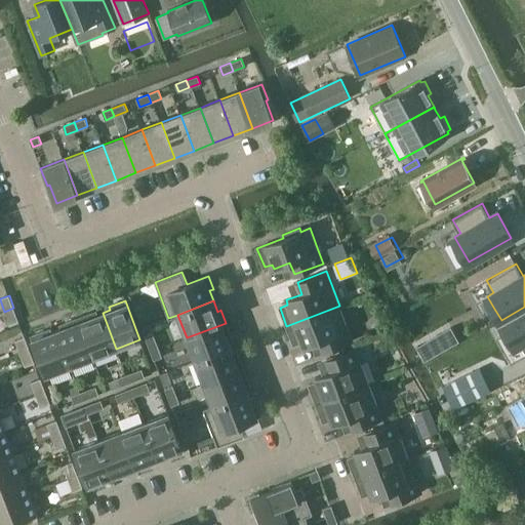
[(339,306),(286,326),(293,345),(301,341),(304,346),(319,339),(324,352),(353,340),(339,306)]
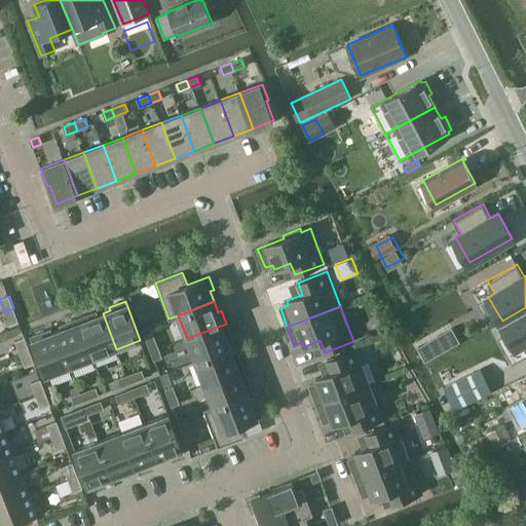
[(525,307),(502,321),(509,333),(516,345),(522,342),(525,349),(525,307)]
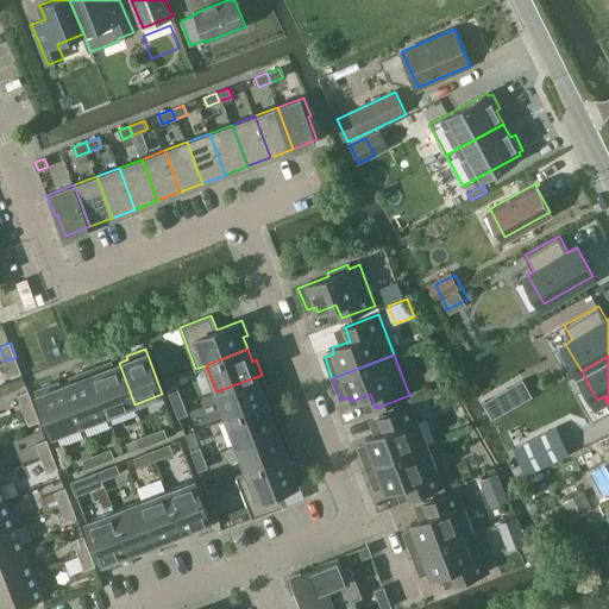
[(16,357),(5,362),(11,377),(22,372),(16,357)]
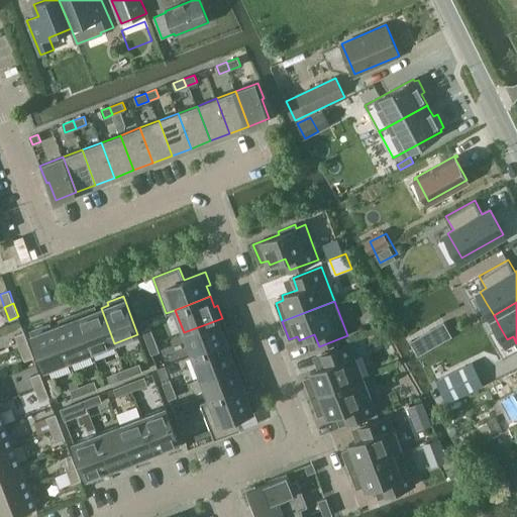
[(92,351),(114,343),(101,308),(88,313),(87,309),(77,313),(92,351)]
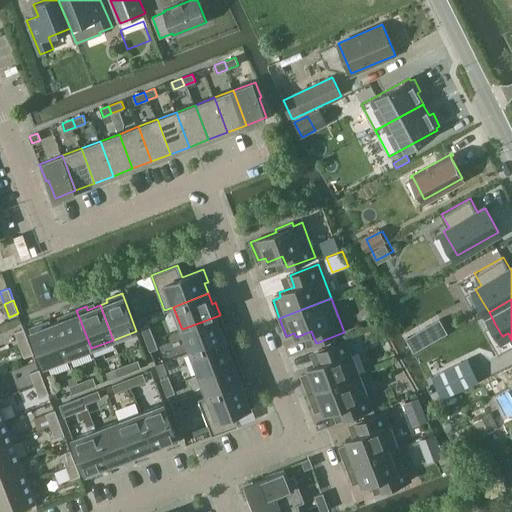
[(68,357),(91,348),(76,310),(64,315),(65,318),(55,322),(68,357)]
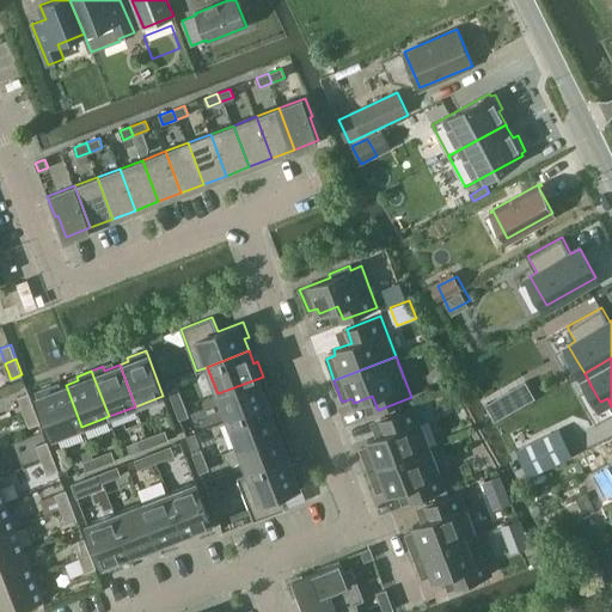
[(227,421),(269,404),(264,392),(268,391),(263,377),(218,393),(227,421)]
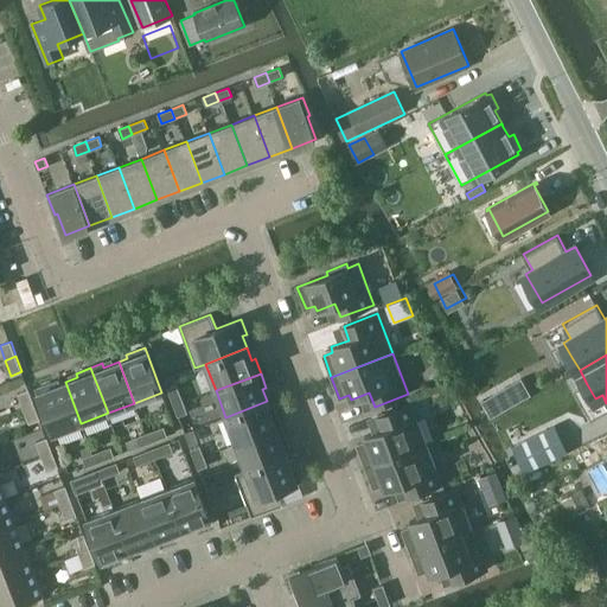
[(53,434),(81,423),(65,382),(53,387),(52,382),(37,388),(53,434)]
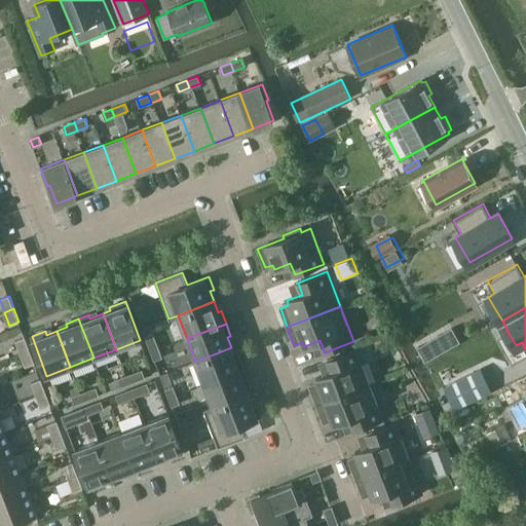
[(151,353),(159,350),(153,334),(145,337),(151,353)]
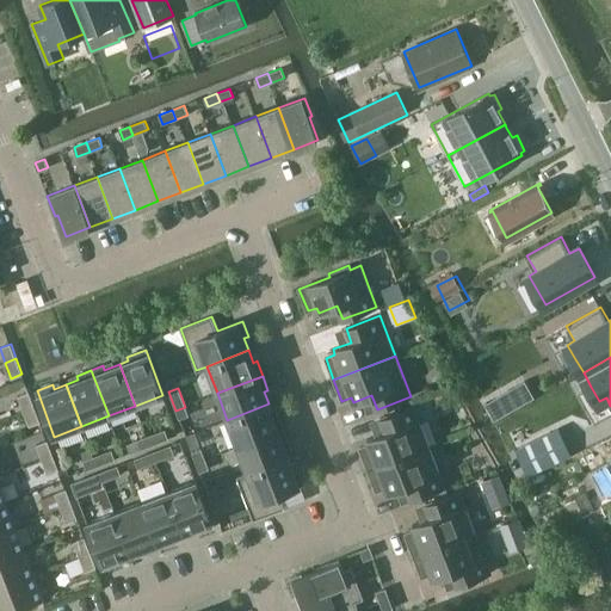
[(24,412),(35,408),(29,393),(18,396),(24,412)]
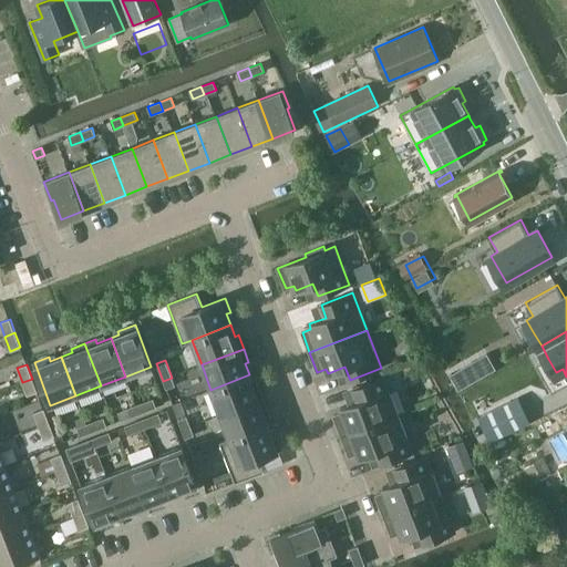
[(475,381),(466,367),(453,374),(452,373),(450,374),(459,390),(475,381)]
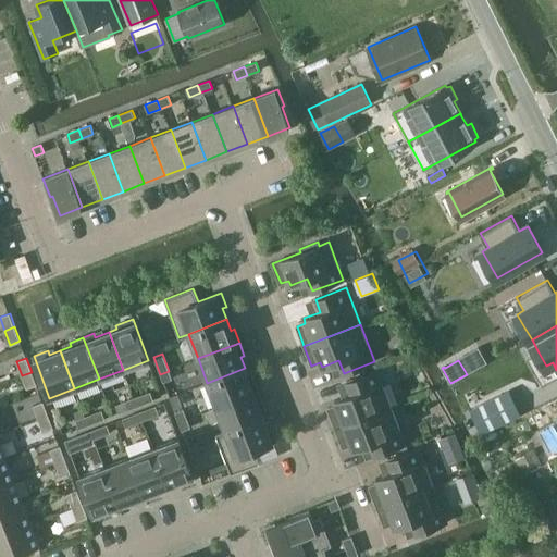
[(217,407),(258,392),(252,378),(249,380),(245,368),(207,383),(217,407)]
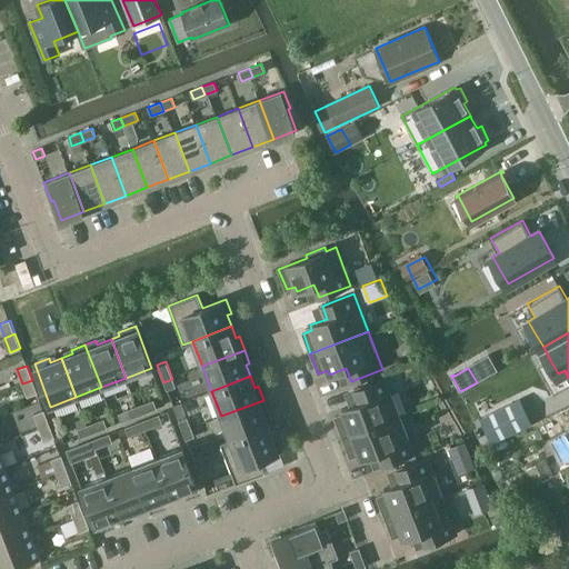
[(342,437),(400,416),(386,377),(353,389),(359,402),(342,409),(343,413),(335,417),(342,437)]
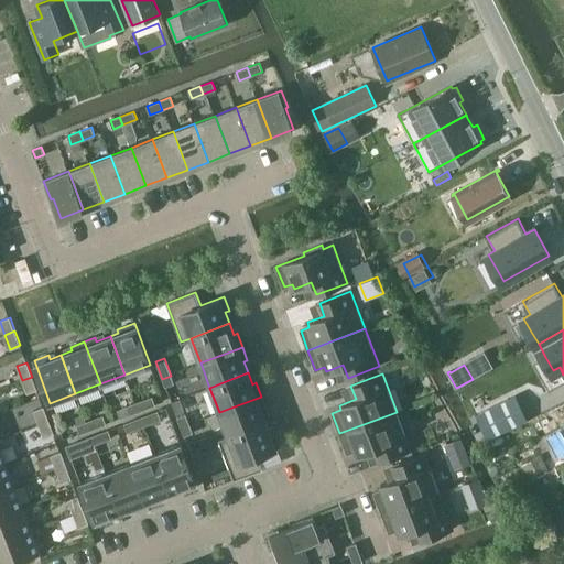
[(171,376),(162,379),(165,387),(174,383),(171,376)]
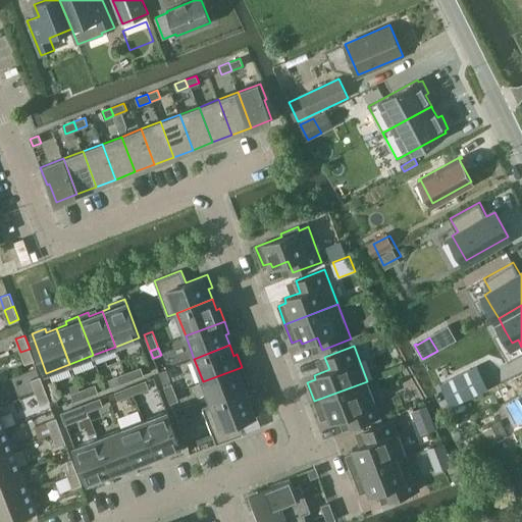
[(30,349),(20,352),(25,364),(35,361),(30,349)]
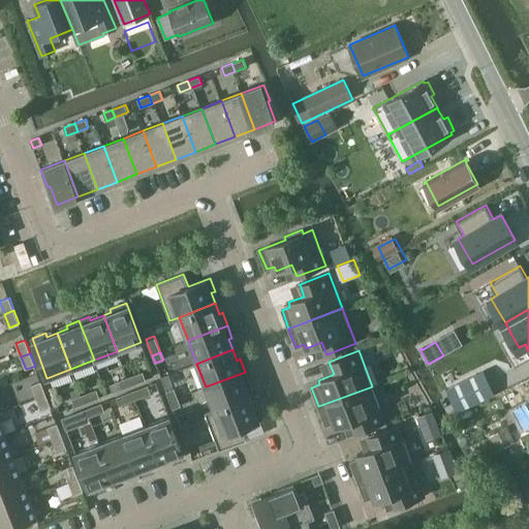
[(484,371),(446,389),(457,411),(495,394),(484,371)]
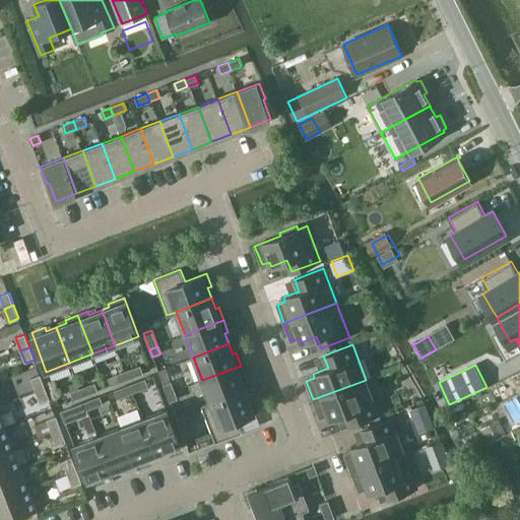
[(125,372),(128,379),(143,374),(140,366),(125,372)]
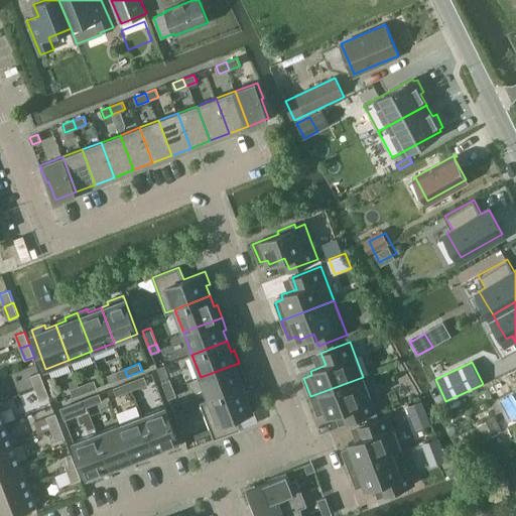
[(210,399),(244,386),(241,376),(244,375),(239,363),(201,377),(210,399)]
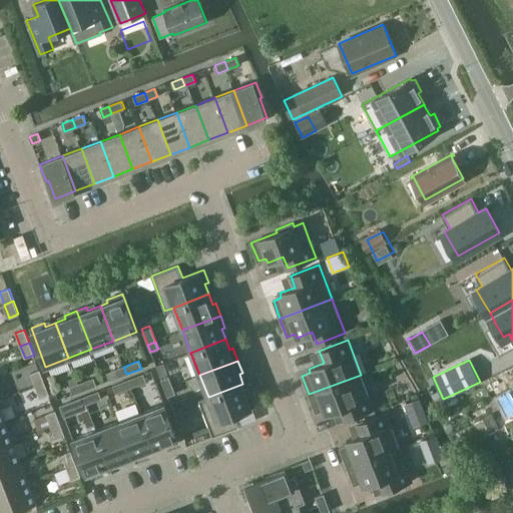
[(118,378),(126,374),(123,367),(115,370),(118,378)]
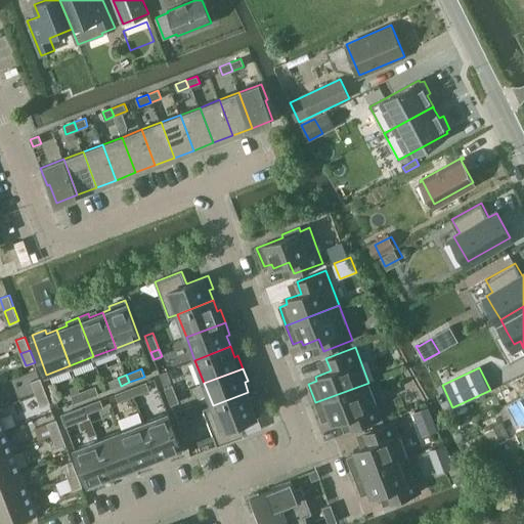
[(36,394),(46,391),(41,378),(32,382),(36,394)]
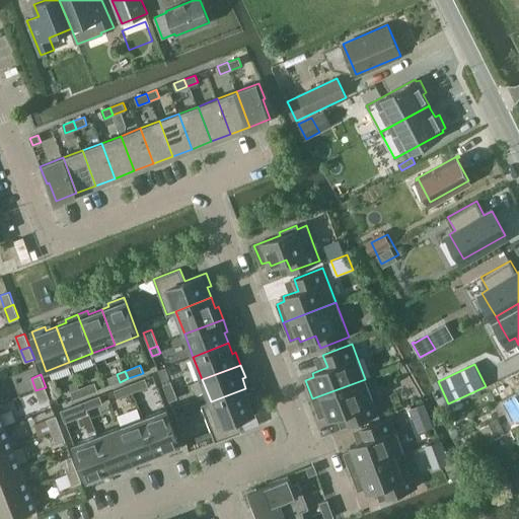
[(130,384),(133,391),(148,385),(145,378),(130,384)]
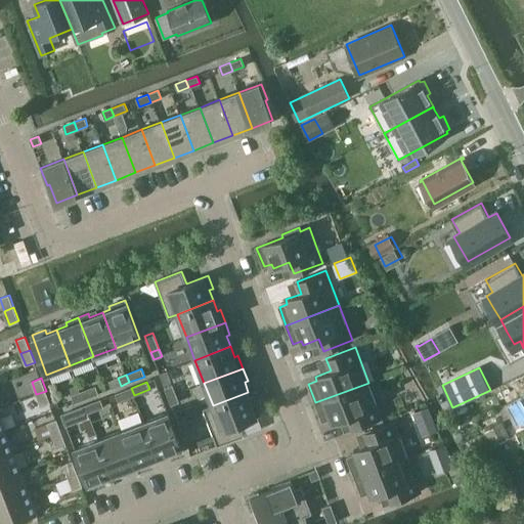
[(368,383),(315,402),(322,421),(331,418),(333,423),(348,417),(352,429),(382,417),(368,383)]
